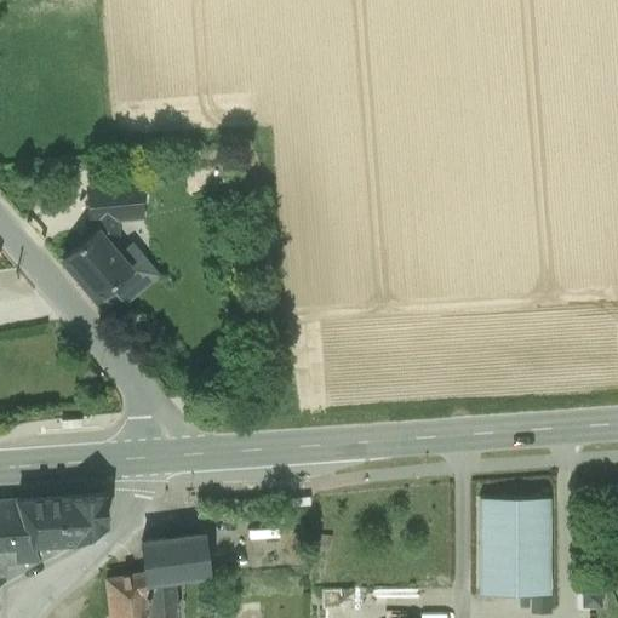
[(138,186),(84,189),(85,225),(92,225),(118,224),(141,223),(138,186)]
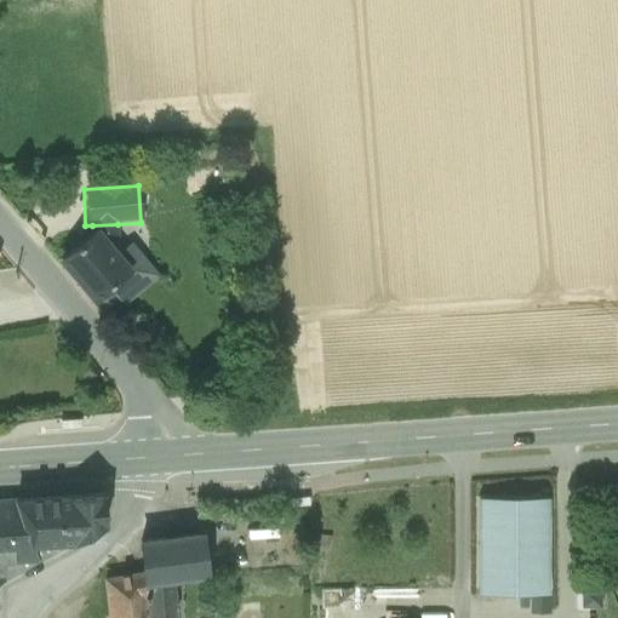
[(118,224),(92,225),(92,235),(59,262),(95,304),(98,302),(106,310),(116,302),(122,309),(159,278),(130,245),(118,253),(109,242),(119,235),(118,224)]
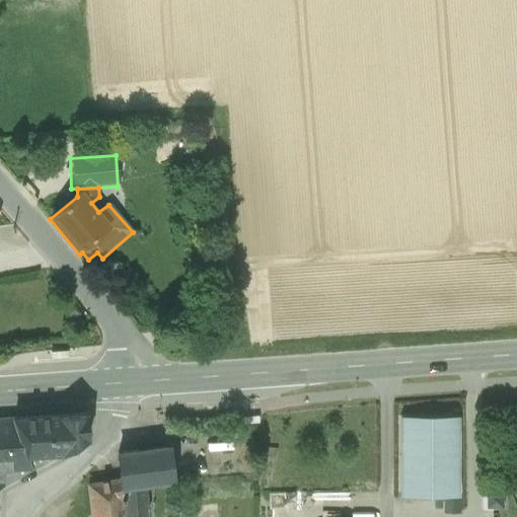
[(77,414),(0,418),(0,489),(78,447),(77,414)]
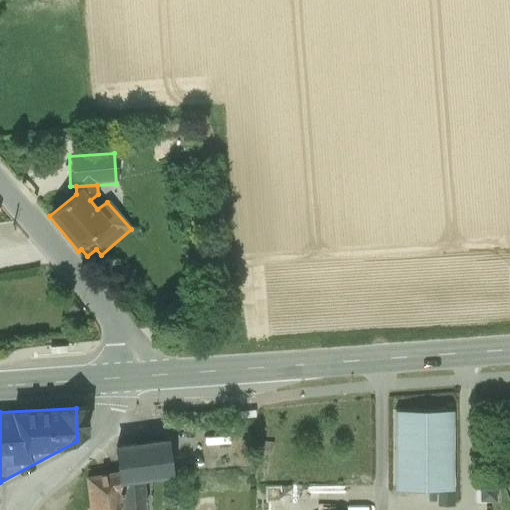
[(451,412),(393,412),(393,492),(450,492),(451,412)]
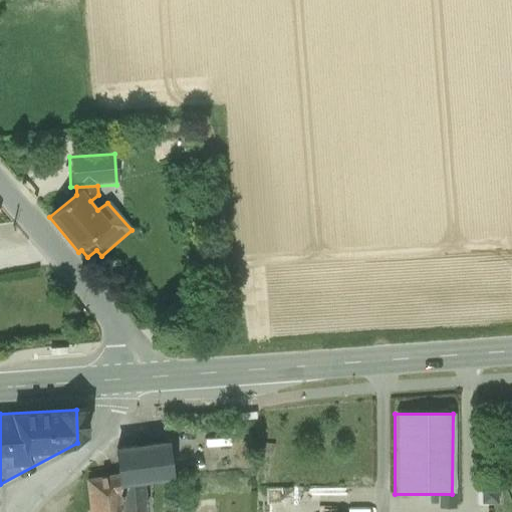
[(118,483),(170,477),(167,446),(115,451),(118,483)]
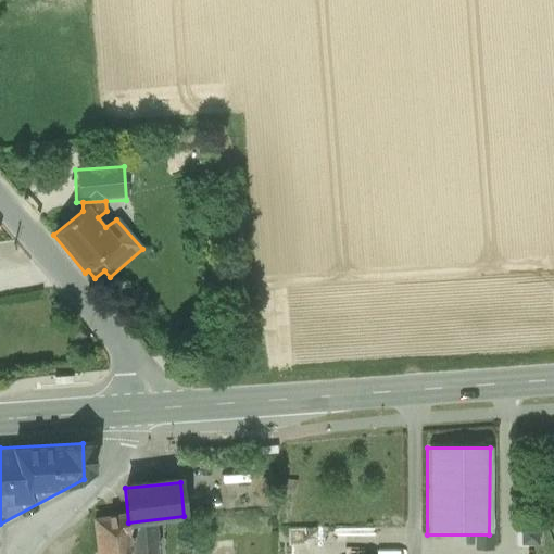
[(228,553),(230,544),(216,541),(213,553),(228,553)]
